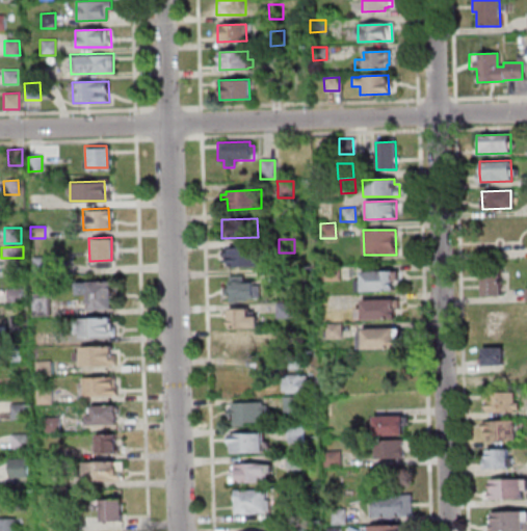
[(259,253),(266,253),(266,261),(259,261),(259,266),(228,267),(228,265),(222,265),(221,254),(227,254),(227,248),(259,247),(259,253)]
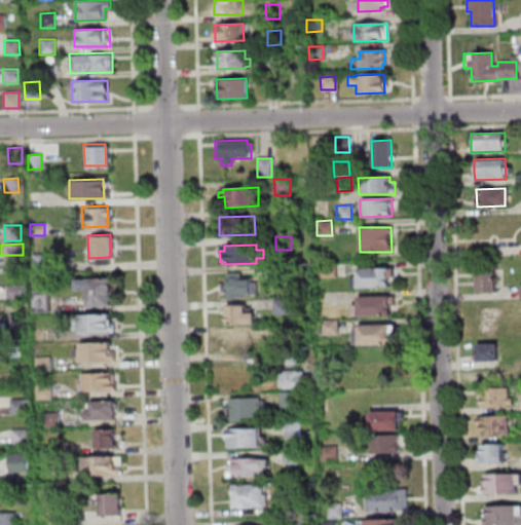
[(31,254),(49,253),(50,270),(31,271),(31,254)]
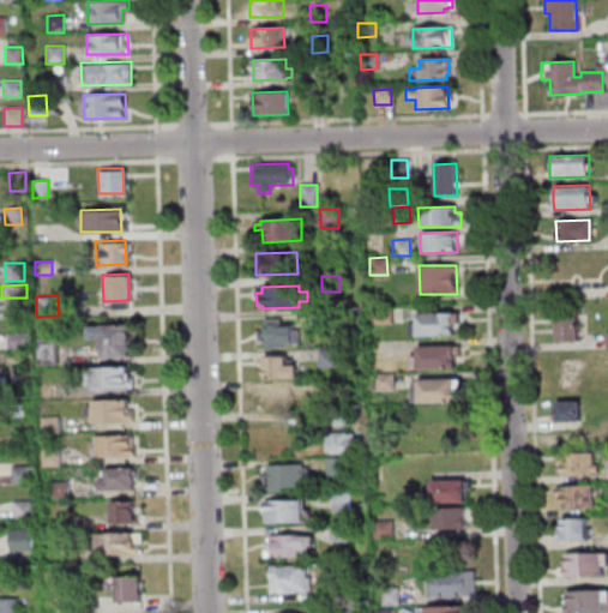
[(5,299),(23,299),(24,316),(5,317),(5,299)]
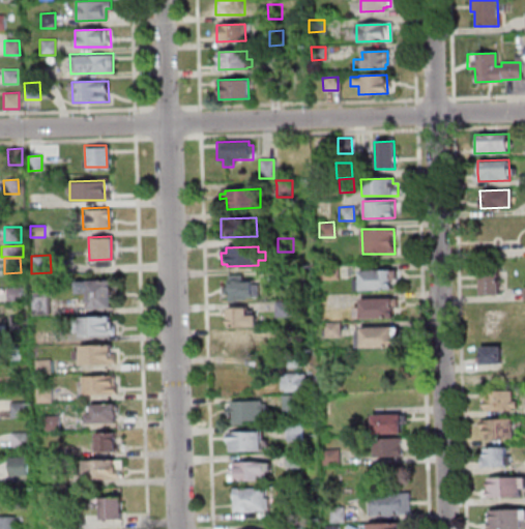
[(272,267),(288,267),(288,282),(272,283),(272,267)]
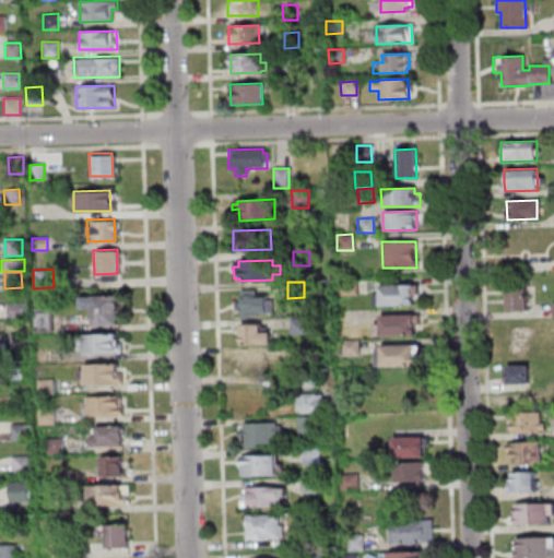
[(525,282),(526,312),(505,313),(504,283),(525,282)]
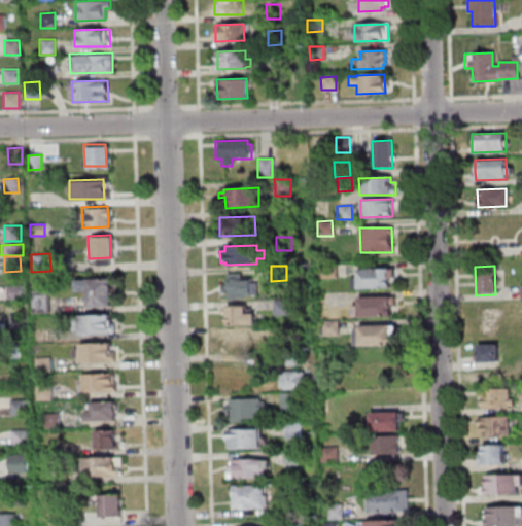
[(388,278),(389,287),(350,288),(350,279),(356,279),(355,271),(393,270),(393,278),(388,278)]
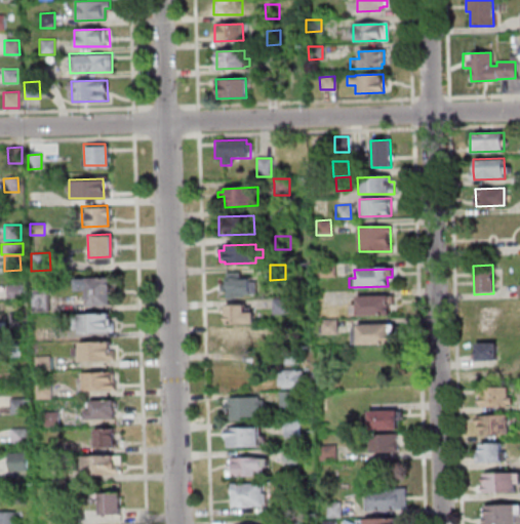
[(233,297),(233,299),(225,299),(225,294),(217,294),(217,284),(224,284),(224,280),(224,273),(239,272),(239,280),(249,279),(250,294),(242,294),(242,297),(233,297)]
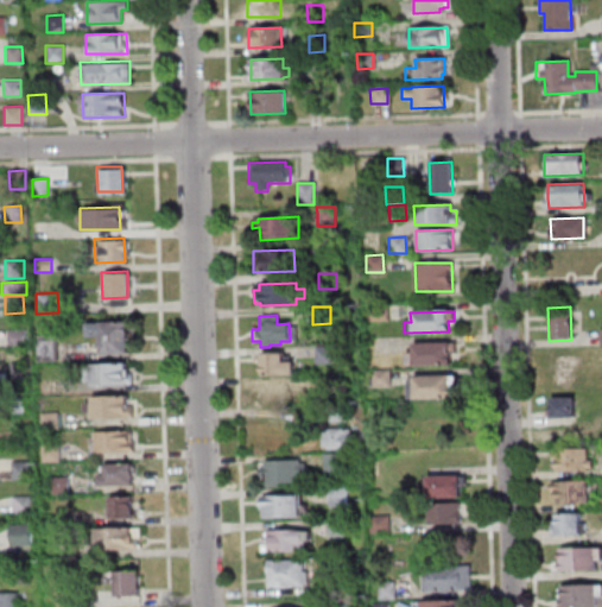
[(83,320),(83,334),(97,334),(99,351),(125,351),(124,318),(83,320)]
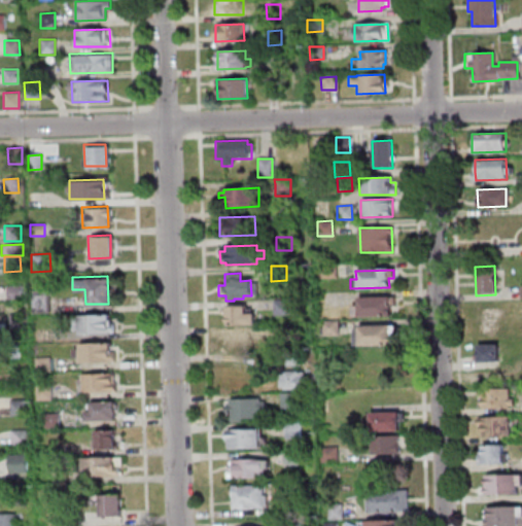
[(5,285),(21,285),(21,301),(6,302),(5,285)]
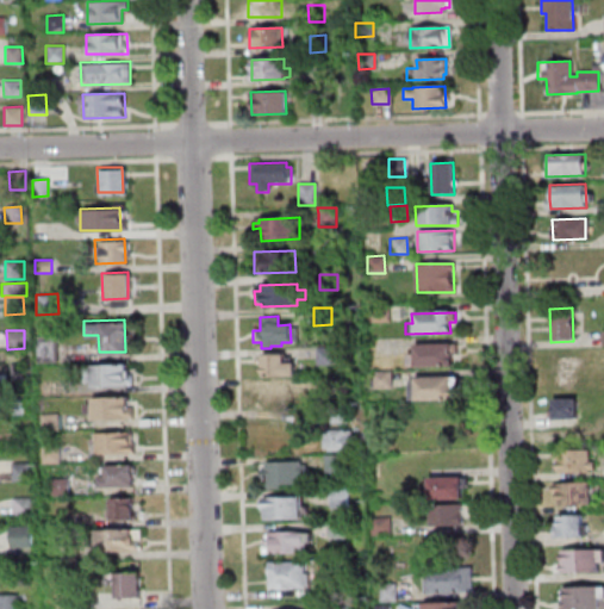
[(54,336),(55,360),(35,361),(35,337),(54,336)]
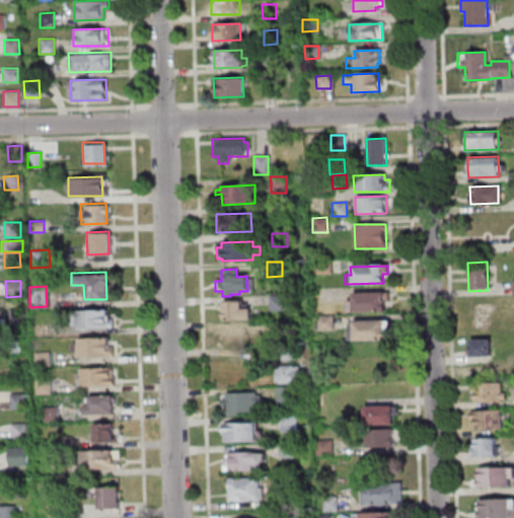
[(383,301),(383,312),(344,313),(344,302),(351,302),(351,293),(382,293),(383,301)]
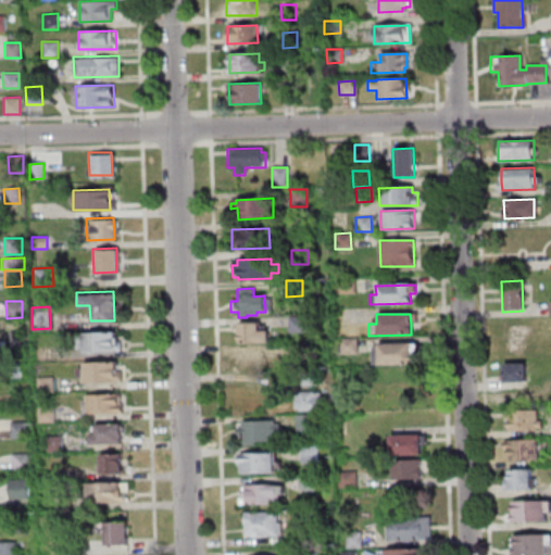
[(287,317),(301,317),(301,332),(287,332),(287,317)]
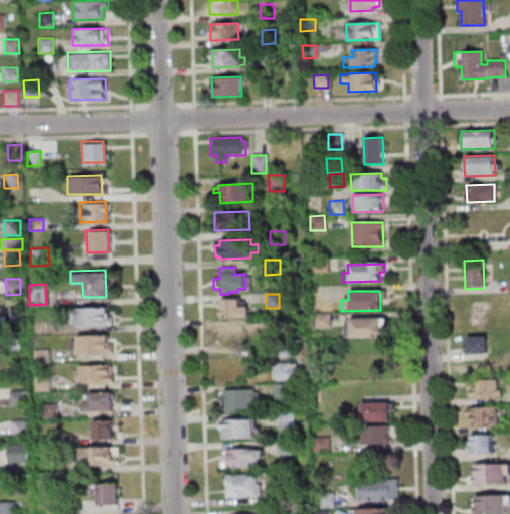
[(239,307),(247,307),(248,318),(239,318),(220,319),(219,300),(239,300),(239,307)]
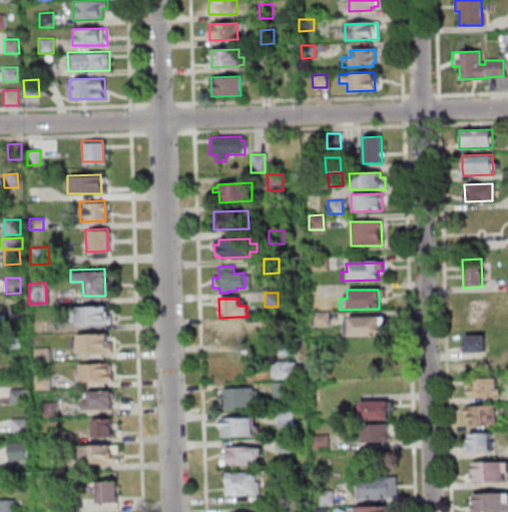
[(74,305),(106,305),(106,323),(74,323),(74,305)]
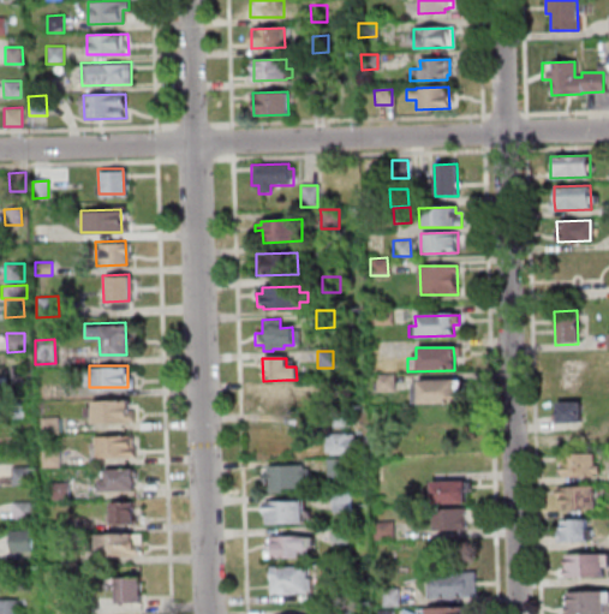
[(10,368),(24,367),(24,382),(10,382),(10,368)]
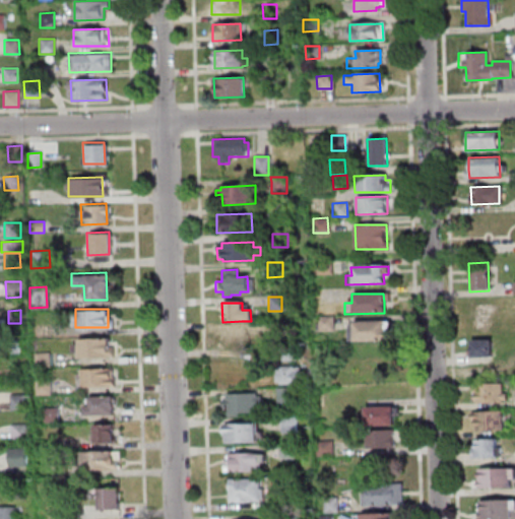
[(333,330),(316,331),(316,317),(333,317),(333,330)]
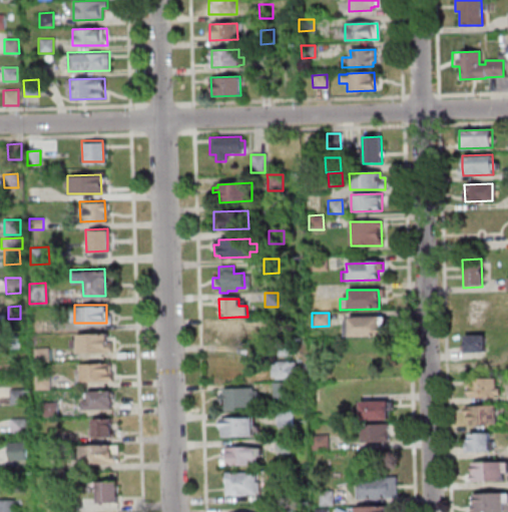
[(381,337),(344,337),(343,319),(381,317),(381,337)]
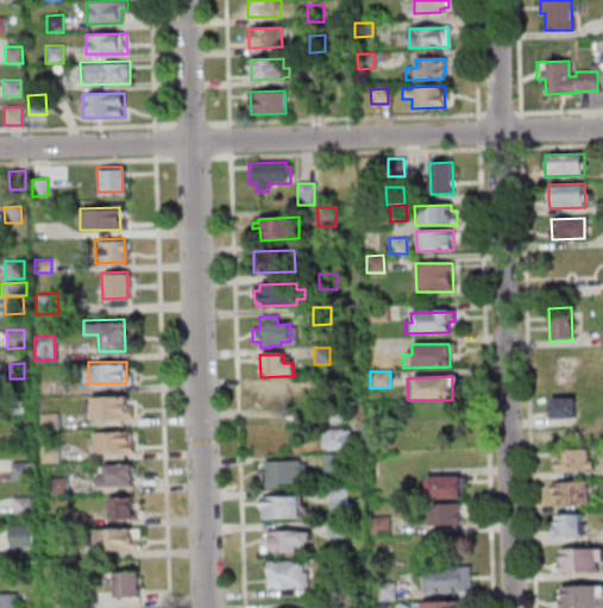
[(283,383),(284,407),(262,407),(262,384),(283,383)]
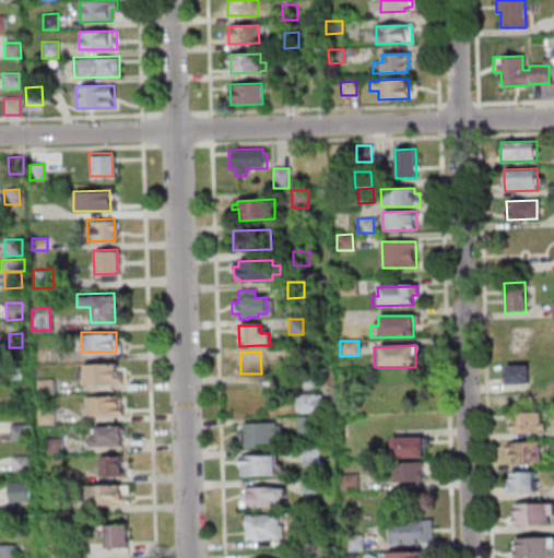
[(82,364),(119,365),(118,383),(81,382),(82,364)]
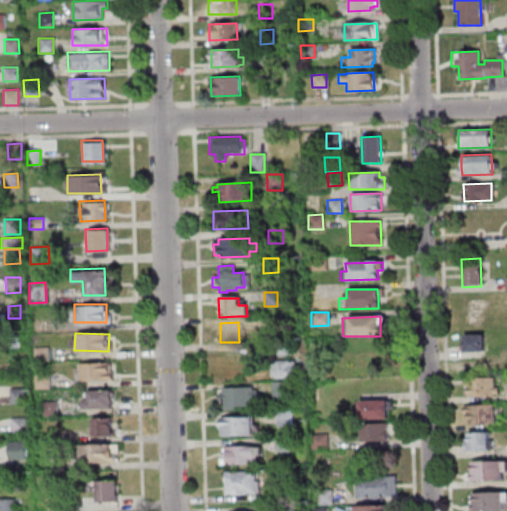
[(483,335),(483,352),(463,353),(463,335),(483,335)]
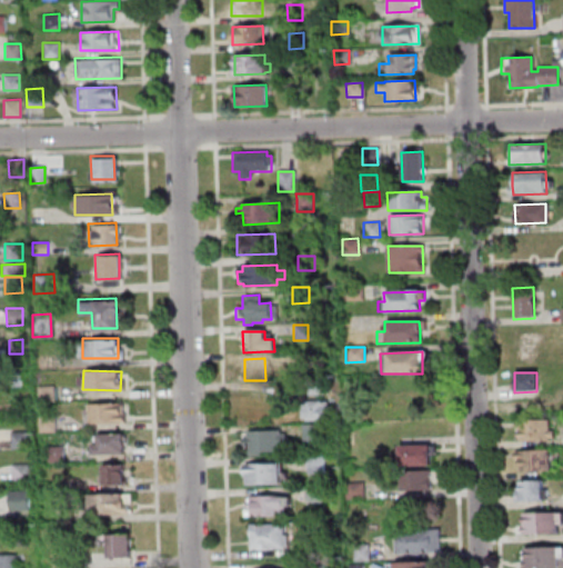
[(323,396),(307,397),(305,379),(323,378),(323,396)]
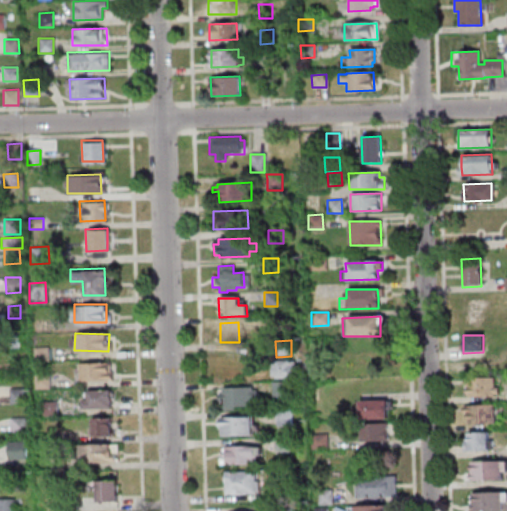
[(480,373),(480,355),(459,355),(459,373),(480,373)]
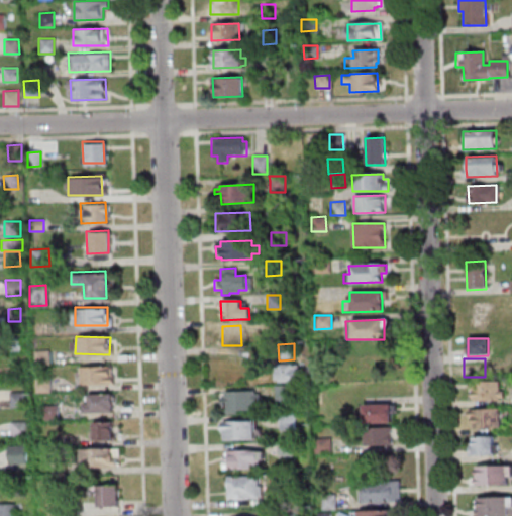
[(77,365),(110,364),(111,380),(77,382),(77,365)]
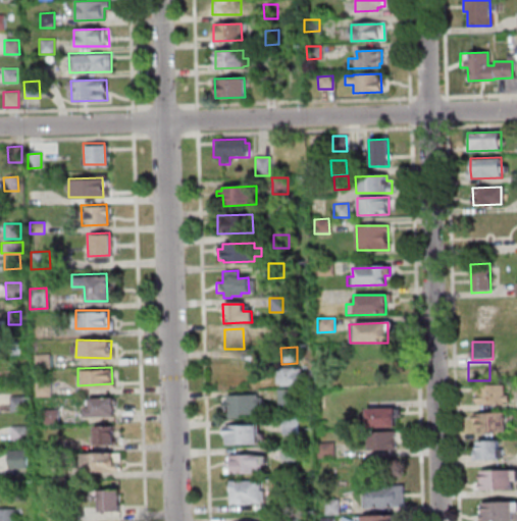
[(274,369),(302,368),(303,385),(275,386),(274,369)]
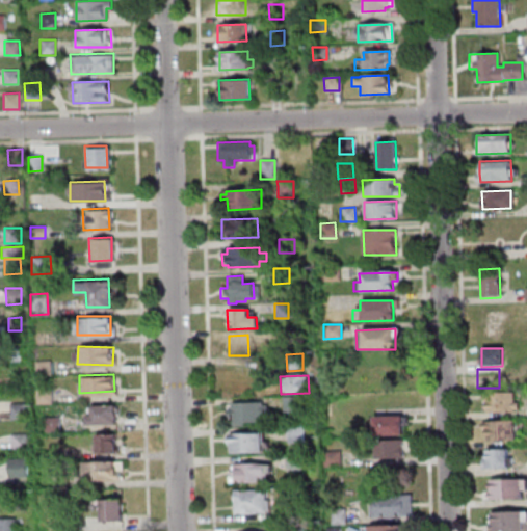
[(51,388),(51,404),(35,404),(35,389),(51,388)]
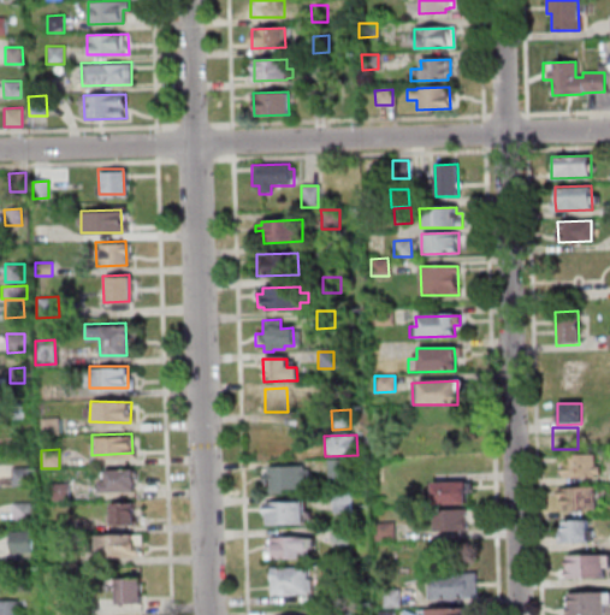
[(593,454),(593,479),(561,480),(561,455),(593,454)]
